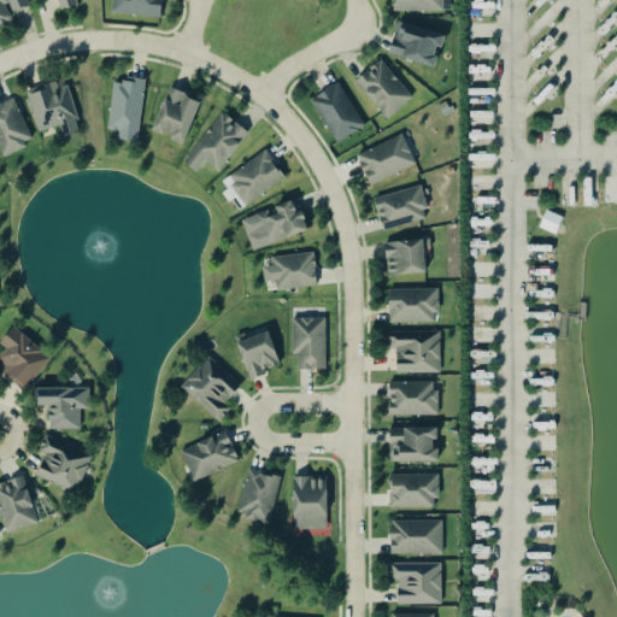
[(0,0),(0,23),(13,18),(10,12),(29,4),(27,0),(0,0)]
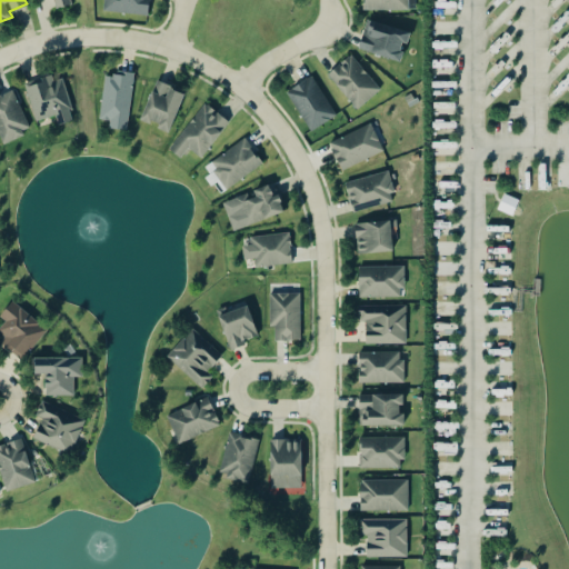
[(149,13),(149,0),(105,0),(105,12),(149,13)]
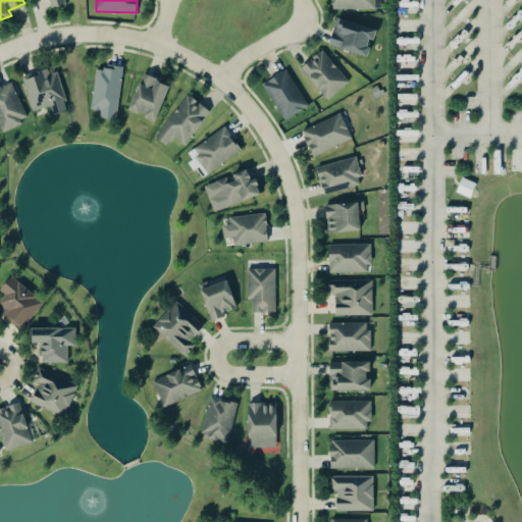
[(373,0),(332,0),(332,9),(373,8),(373,0)]
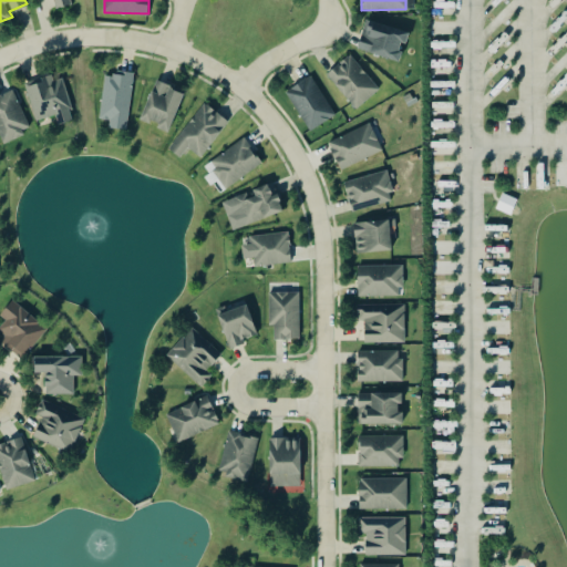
[(356,48),(397,61),(402,42),(405,43),(409,31),(366,18),(356,48)]
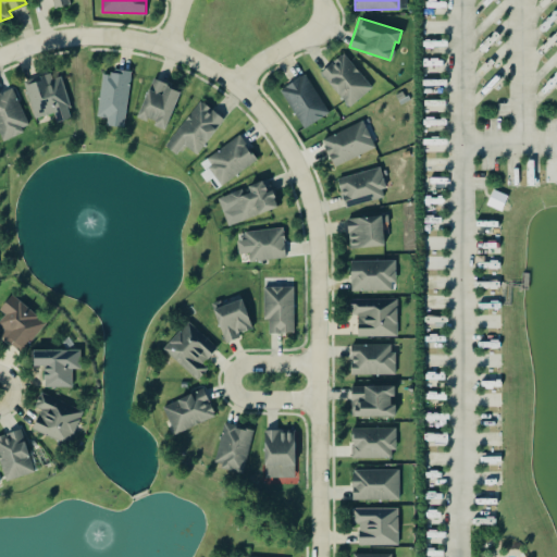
[(380,81),(357,54),(350,60),(344,52),(320,73),(349,107),(380,81)]
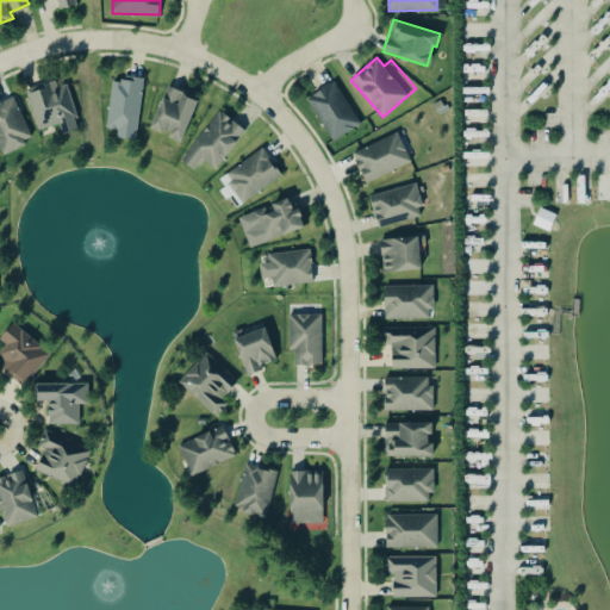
[(105,128),(117,129),(116,137),(135,139),(143,80),(113,76),(105,128)]
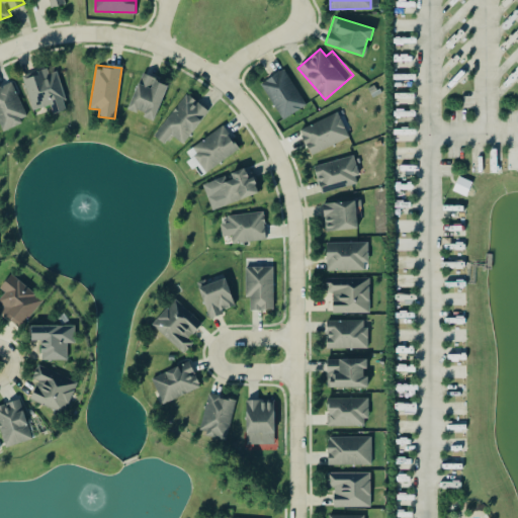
[(31,109),(51,105),(53,113),(67,110),(58,71),(48,73),(47,68),(37,70),(37,73),(23,76),(31,109)]
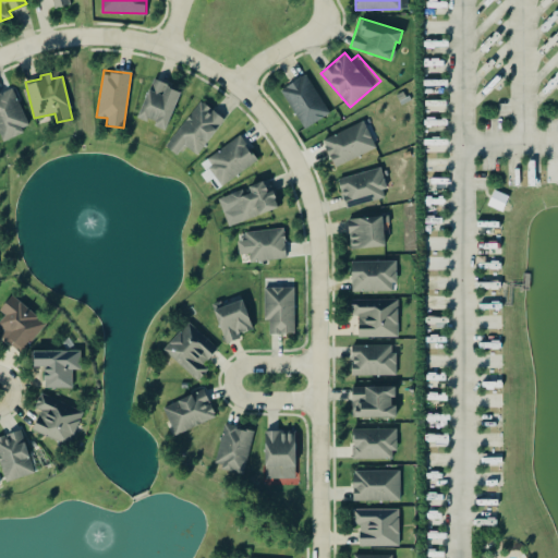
[(328,116),(310,74),(281,87),(301,129),(328,116)]
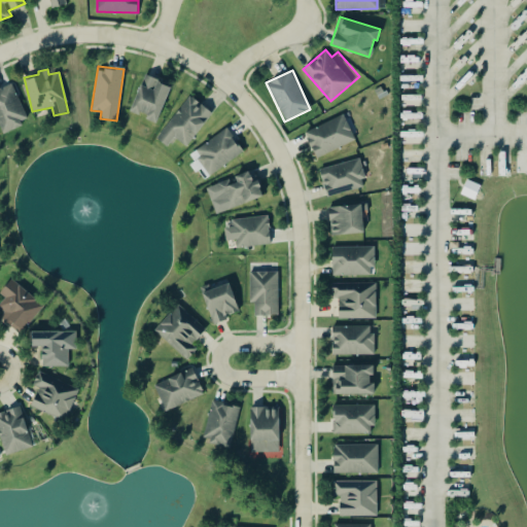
[(155,121),(171,85),(144,74),(130,110),(155,121)]
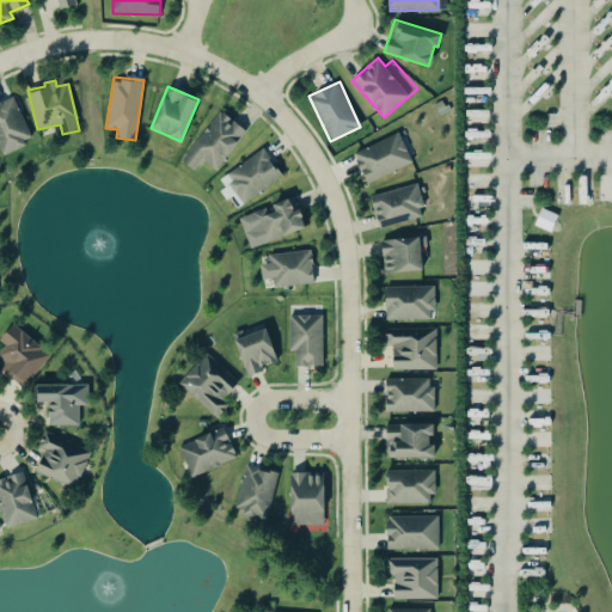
[(0,102),(0,148),(2,153),(34,140),(13,96),(0,102)]
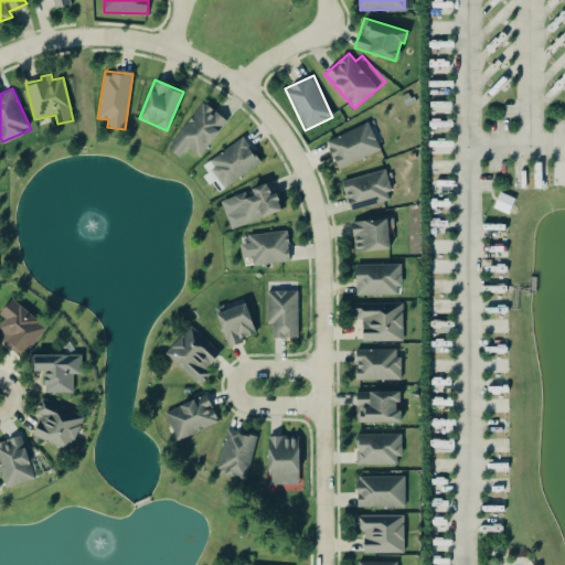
[(179,156),(187,146),(200,157),(228,121),(203,102),(168,147),(179,156)]
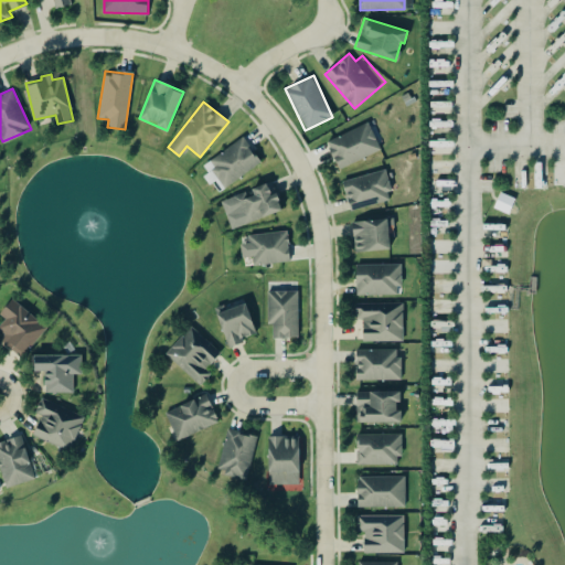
[(326,141),(339,169),(382,149),(370,121),(326,141)]
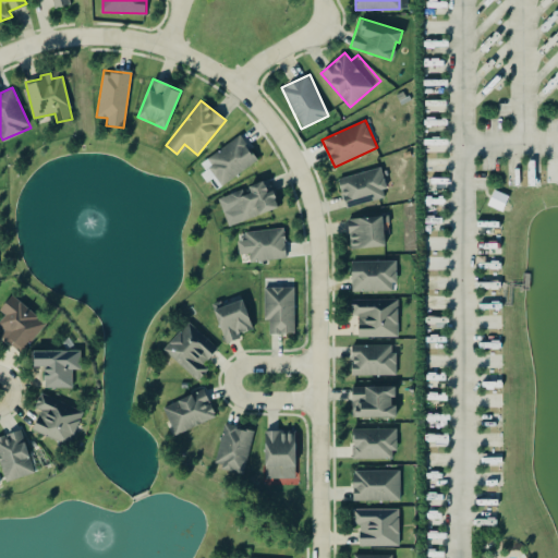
[(257,161),(240,135),(199,161),(206,170),(205,171),(216,187),(257,161)]
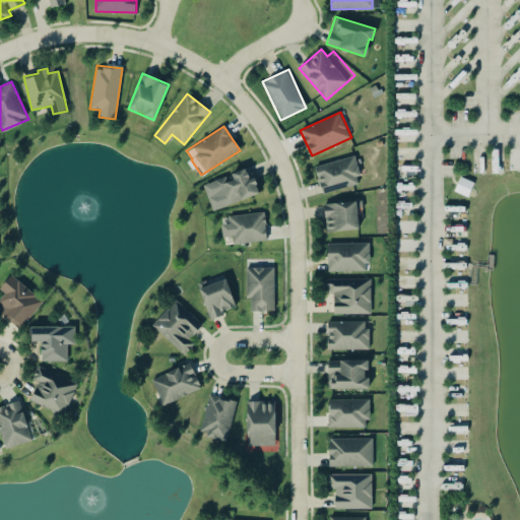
[(362,183),(354,155),(315,166),(322,193),(362,183)]
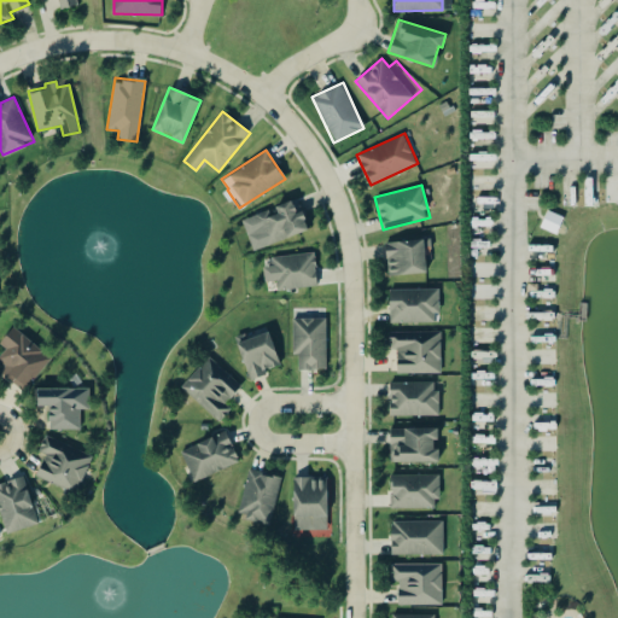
[(242,219),(252,250),(309,231),(302,210),(296,213),(291,200),(273,207),(273,208),(242,219)]
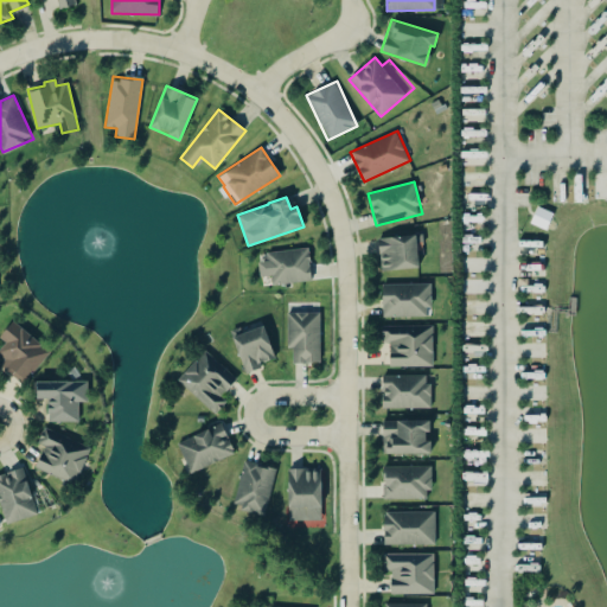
[(417,268),(416,235),(378,237),(381,270),(417,268)]
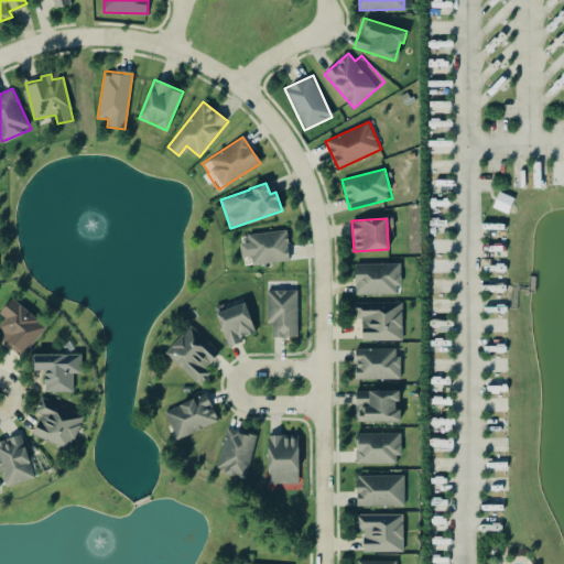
[(247,234),(248,242),(239,242),(241,257),(252,256),(253,264),(290,260),(286,229),(247,234)]
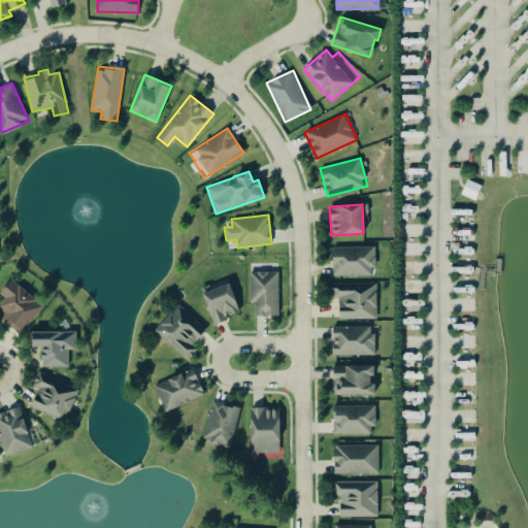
[(333,275),(374,274),(374,246),(332,246),(333,275)]
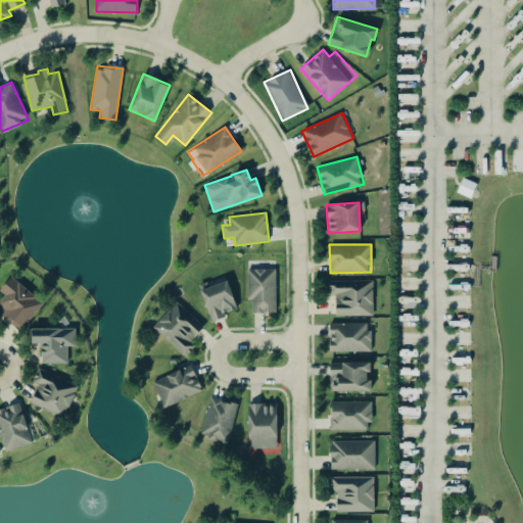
[(247,269),(247,300),(252,300),(252,313),(276,313),(275,269),(247,269)]
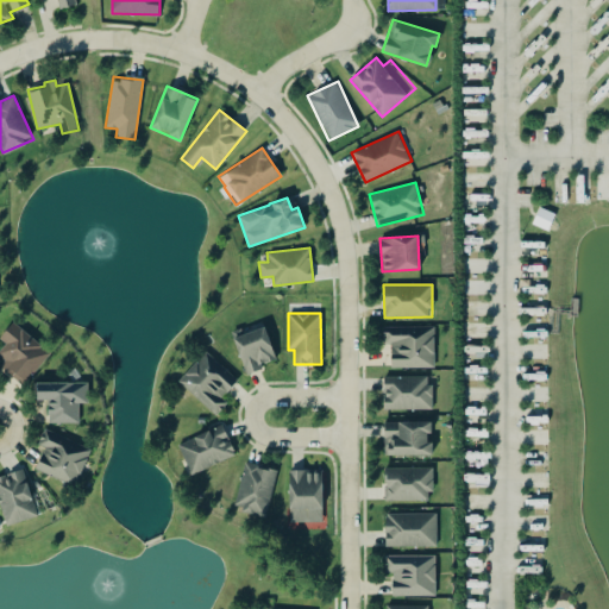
[(0,337),(0,339),(5,344),(0,349),(0,356),(5,360),(1,365),(25,384),(50,351),(12,321),(0,337)]
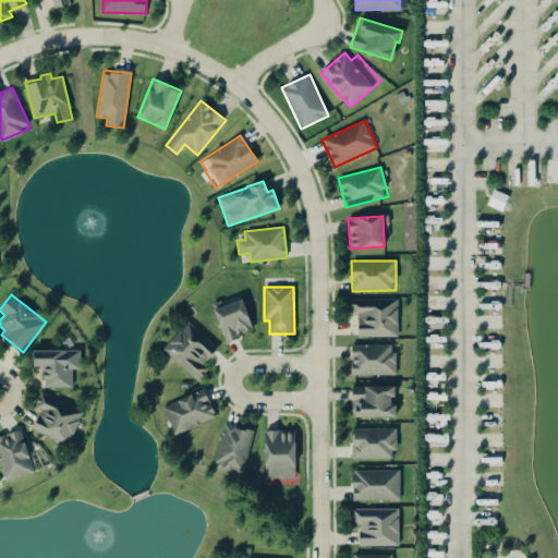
[(214,308),(225,341),(254,331),(243,299),(214,308)]
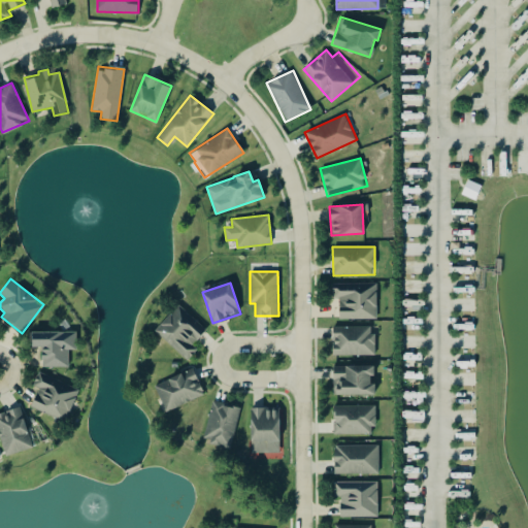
[(376,318),(376,283),(331,284),(331,299),(338,299),(338,319),(376,318)]
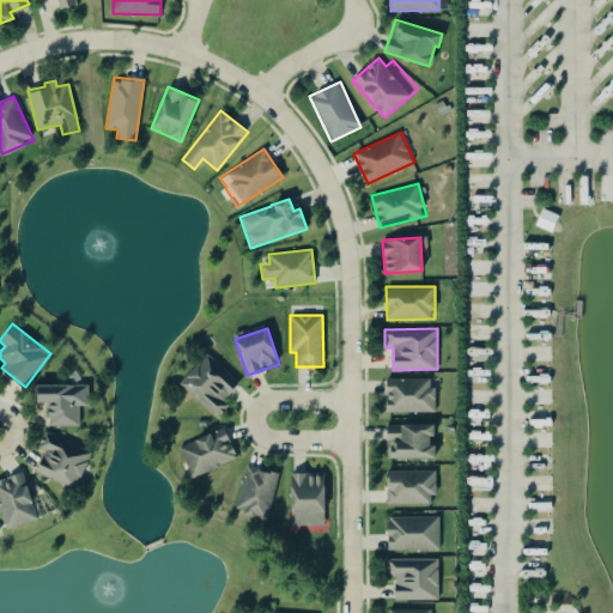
[(180,383),(216,418),(229,405),(223,399),(238,382),(207,353),(180,383)]
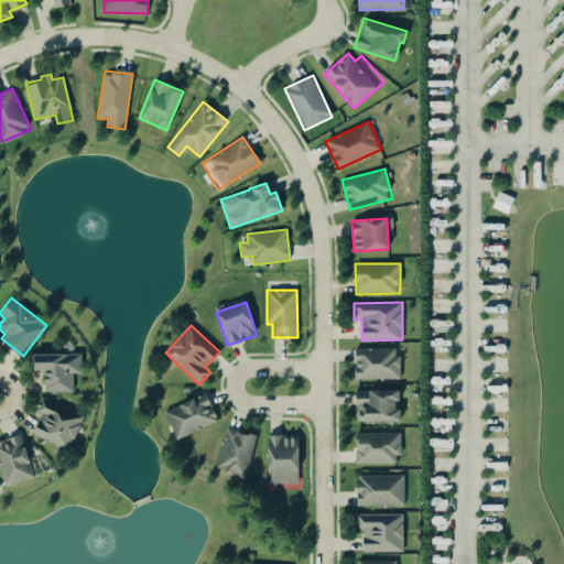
[(356,379),(399,378),(399,347),(355,348),(356,379)]
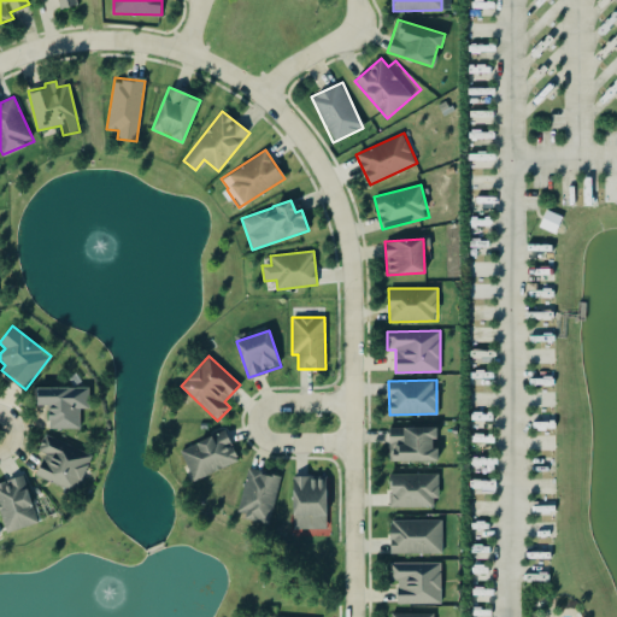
[(89,407),(88,387),(37,388),(37,405),(48,405),(50,429),(81,428),(80,409),(89,407)]
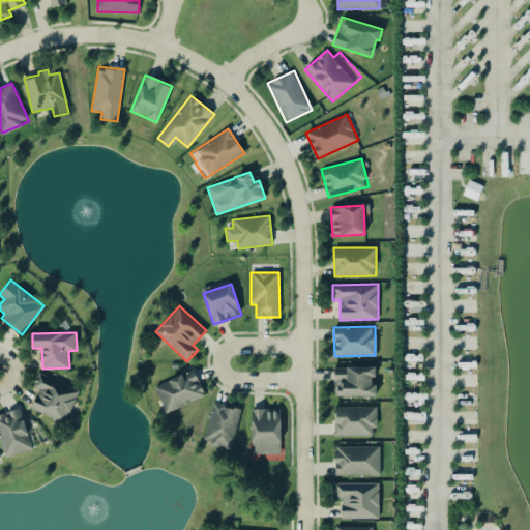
[(334,396),(377,395),(376,384),(375,385),(374,366),(334,367),(334,396)]
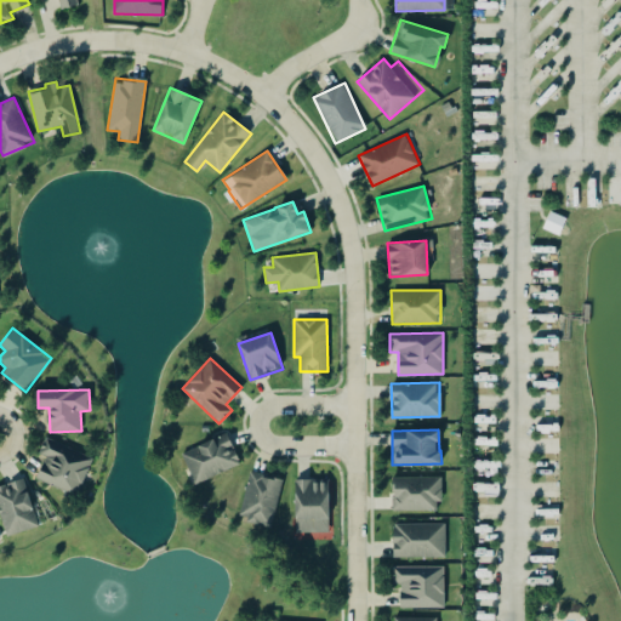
[(195,484),(240,462),(226,432),(181,454),(195,484)]
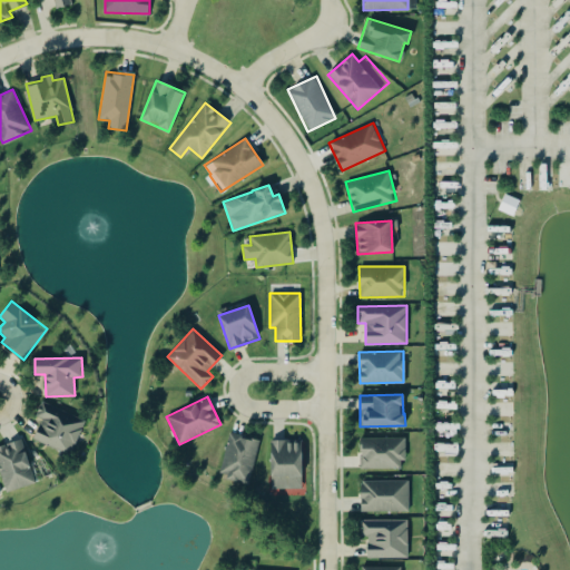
[(85,418),(40,402),(36,416),(41,419),(33,440),(71,454),(85,418)]
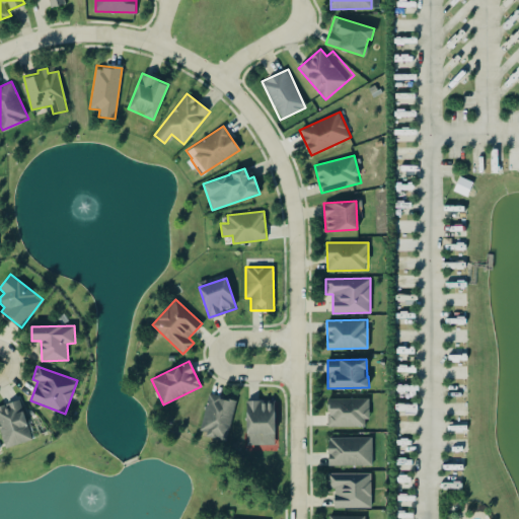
[(236,400),(208,393),(199,433),(227,439),(236,400)]
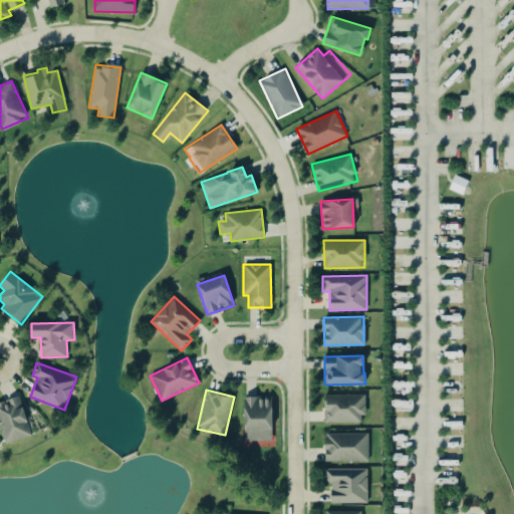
[(324,422),(363,423),(364,395),(324,394),(324,422)]
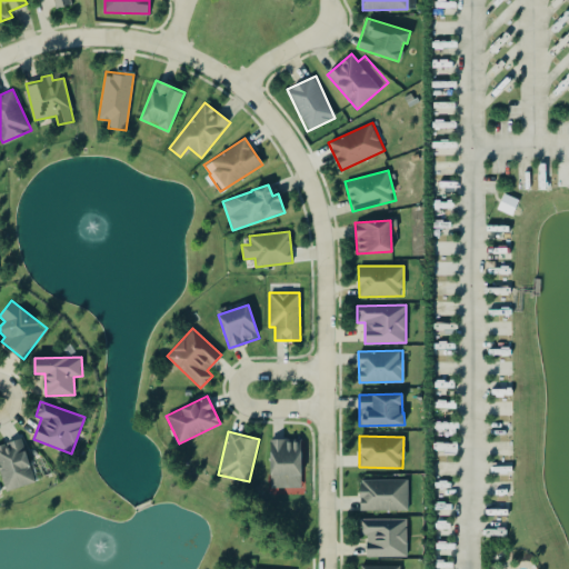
[(33,483),(23,439),(0,443),(0,476),(3,490),(33,483)]
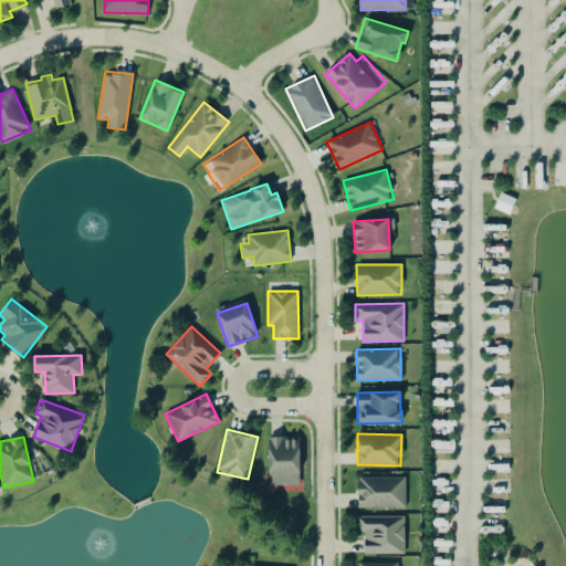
[(268,437),(269,485),(300,485),(300,437),(268,437)]
